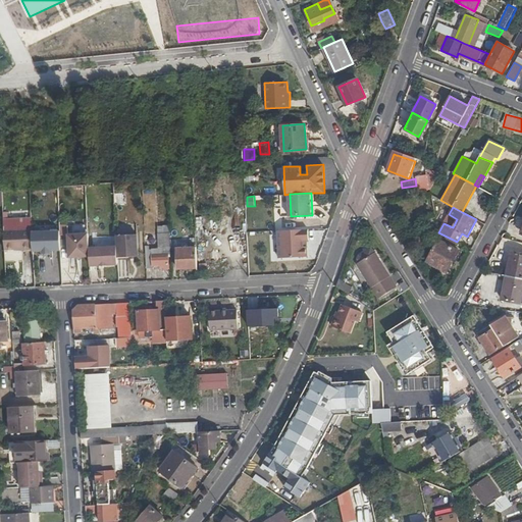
[(309,228),(278,230),(279,258),(307,256),(307,246),(304,246),(304,240),(309,240),(309,228)]
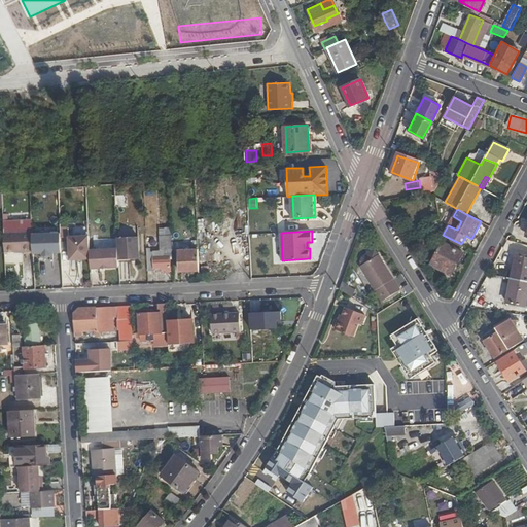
[(33,235),(32,232),(4,234),(5,253),(14,253),(33,252),(33,235)]
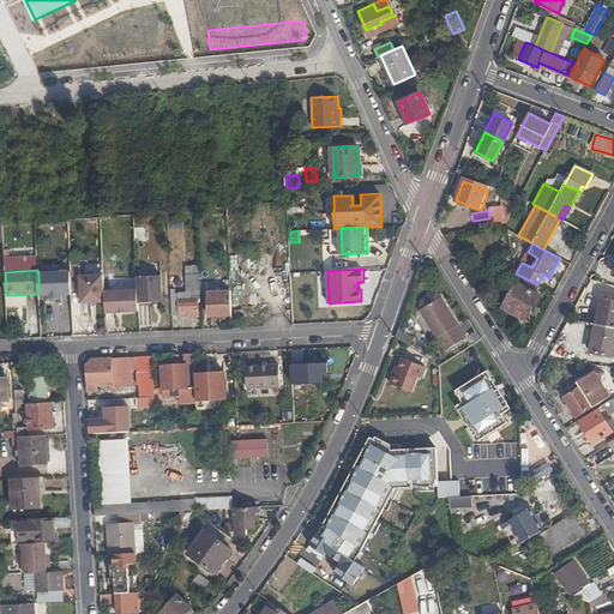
[(71,272),(38,274),(38,294),(40,299),(72,296),(71,272)]
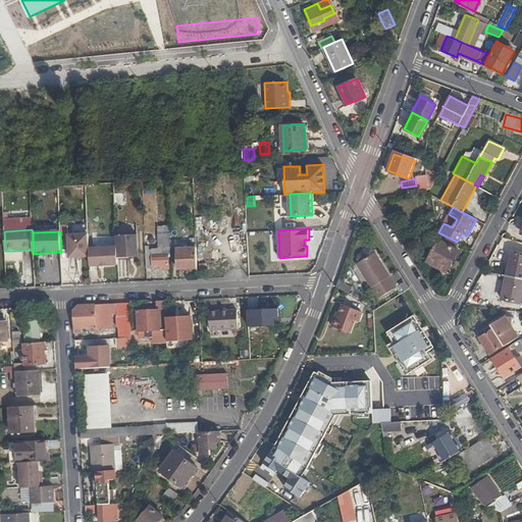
[(137,233),(116,235),(117,246),(117,257),(138,256),(137,233)]
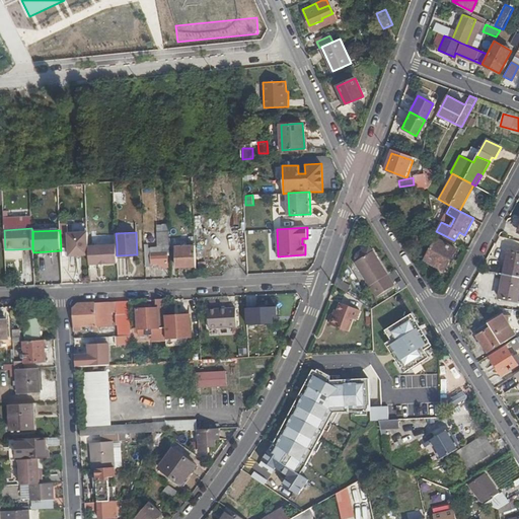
[(168,245),(168,232),(158,233),(159,245),(168,245)]
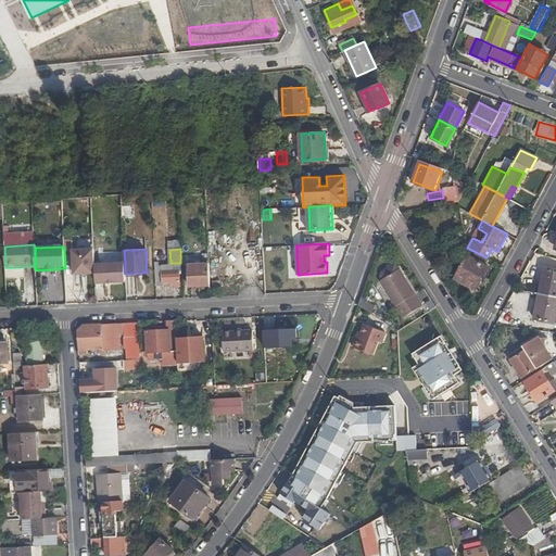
[(95,250),(73,251),(74,277),(96,276),(96,264),(95,250)]
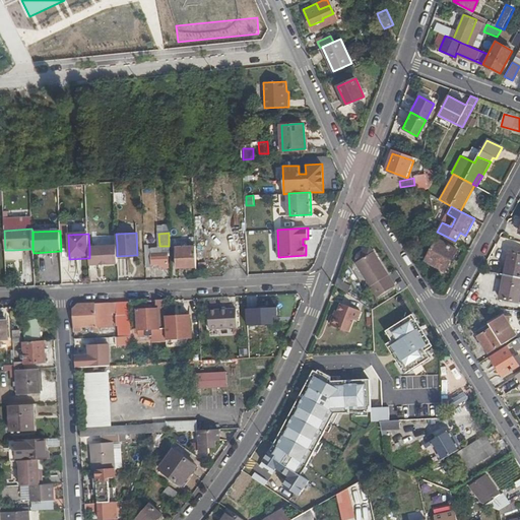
[(437,239),(427,257),(438,263),(436,267),(445,271),(456,249),(437,239)]
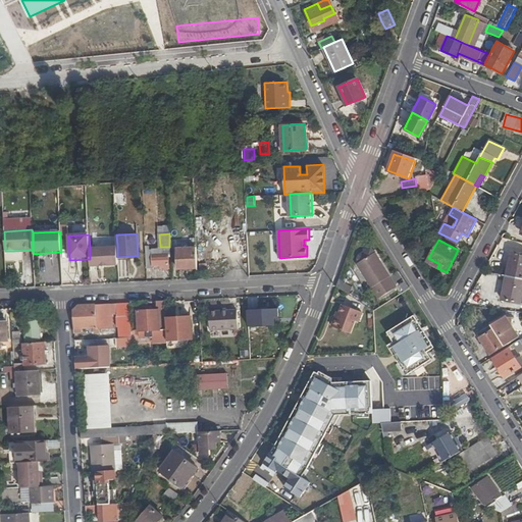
[(117,246),(90,248),(90,259),(91,265),(118,264),(117,257),(117,246)]
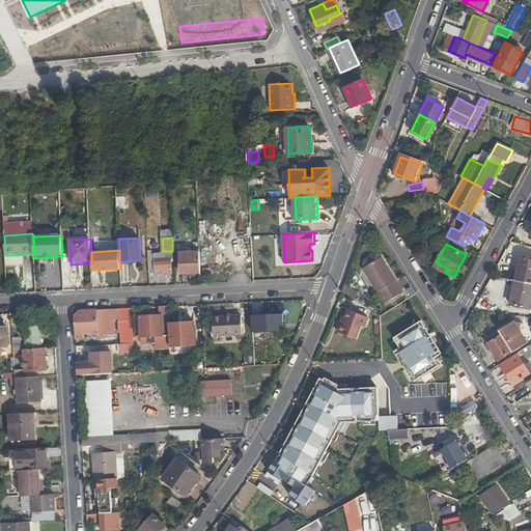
[(199,251),(180,252),(180,253),(182,273),(201,273),(199,251)]
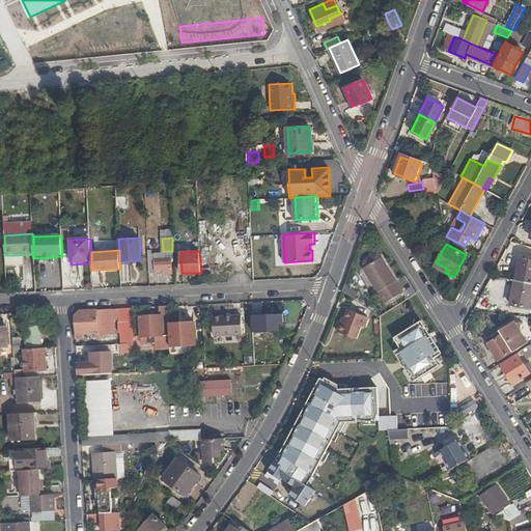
[(165,258),(165,254),(155,254),(155,271),(163,270),(163,274),(172,274),(171,258),(165,258)]
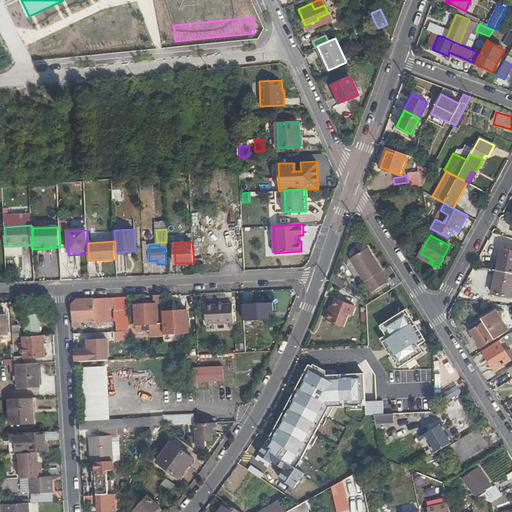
[(498,259),(495,271),(511,274),(511,250),(500,248),(498,259)]
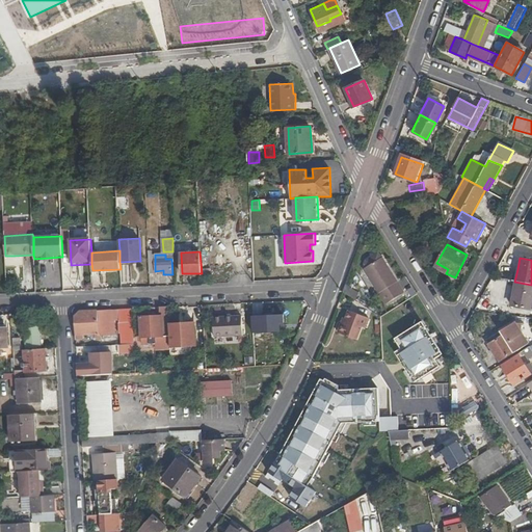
[(403,294),(381,260),(364,271),(384,306),(403,294)]
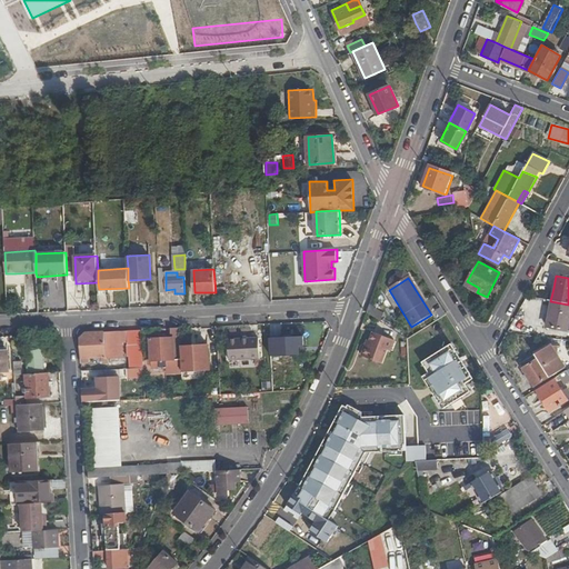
[(465,286),(477,292),(479,288),(467,281),(465,286)]
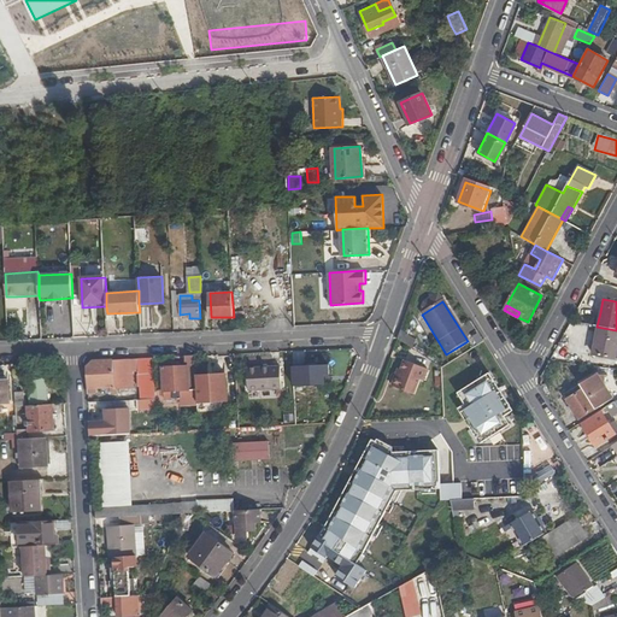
[(616,359),(616,353),(616,330),(597,327),(594,342),(592,354),(616,359)]
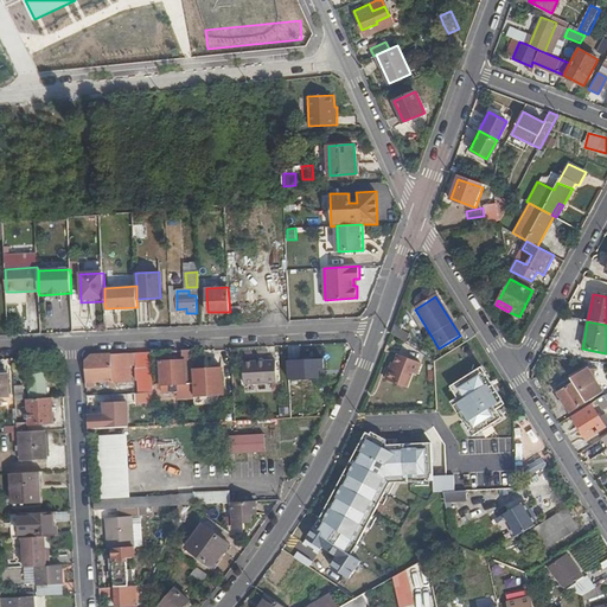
[(158,362),(160,394),(167,393),(167,391),(172,391),(174,391),(176,395),(176,398),(195,397),(195,395),(193,368),(192,350),(181,351),(181,360),(158,362)]
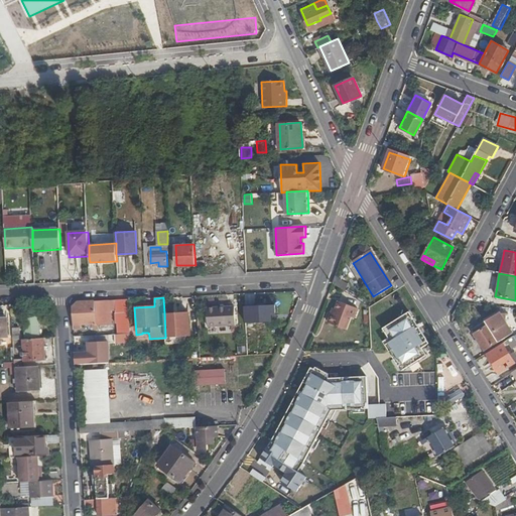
[(130,335),(128,299),(115,300),(115,311),(116,324),(117,324),(118,335),(130,335)]
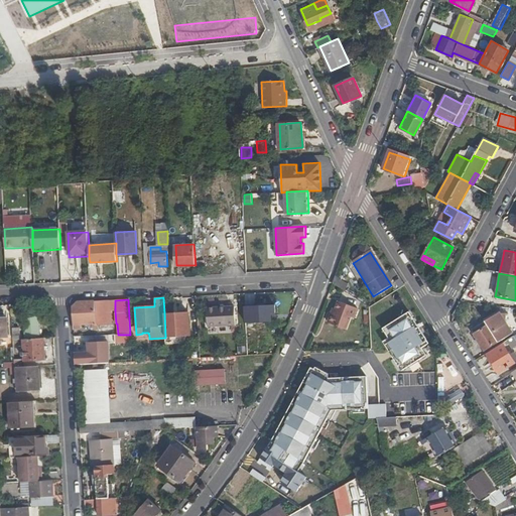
[(115,311),(115,300),(77,302),(72,306),(73,330),(82,330),(81,329),(81,326),(112,324),(111,311),(112,311),(115,311)]
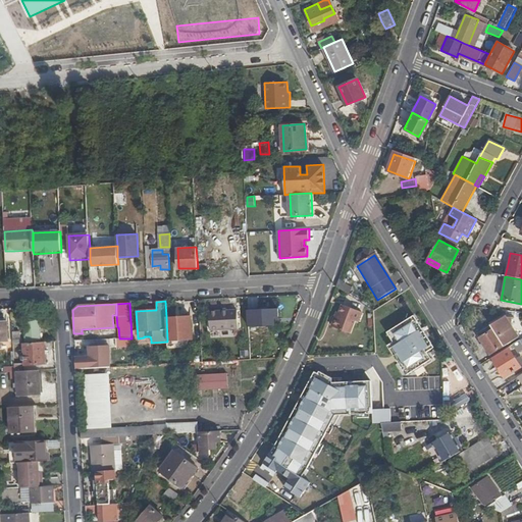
[(361,312),(342,305),(338,313),(336,318),(334,317),(330,326),(333,327),(349,333),(354,320),(357,322),(361,312)]
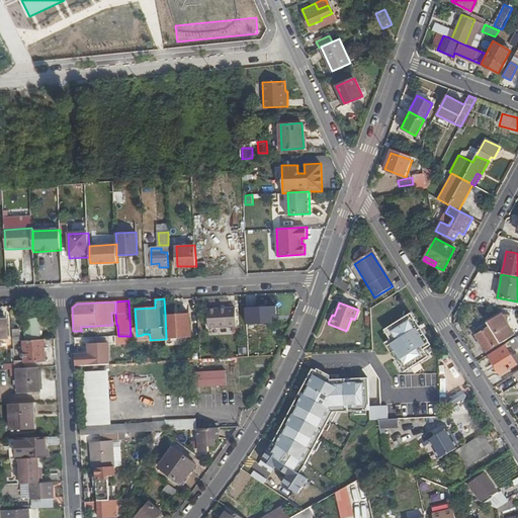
[(277,305),(246,306),(247,324),(274,323),(273,313),(278,313),(277,305)]
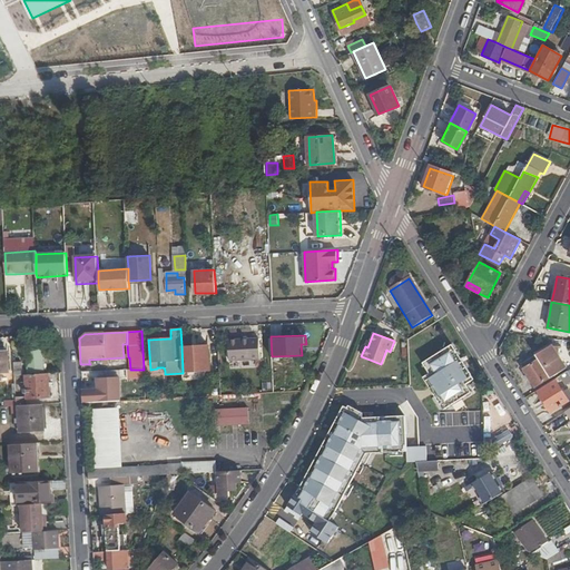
[(229,340),(231,360),(261,359),(259,338),(229,340)]
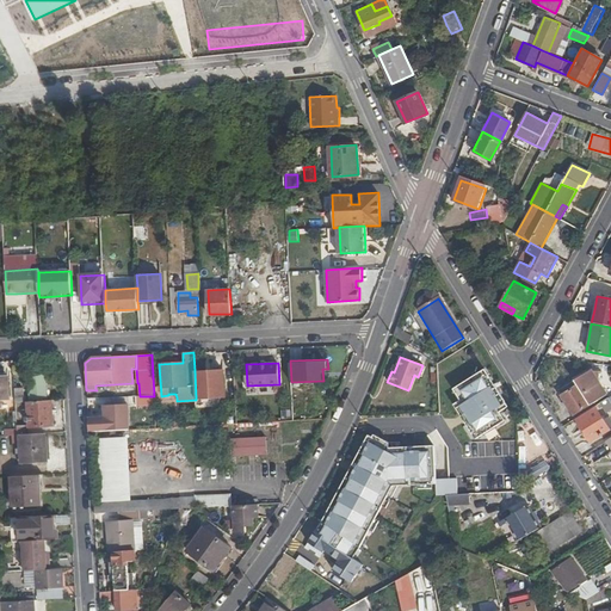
[(196,397),(226,396),(223,369),(211,370),(211,371),(207,371),(207,370),(195,370),(196,397)]
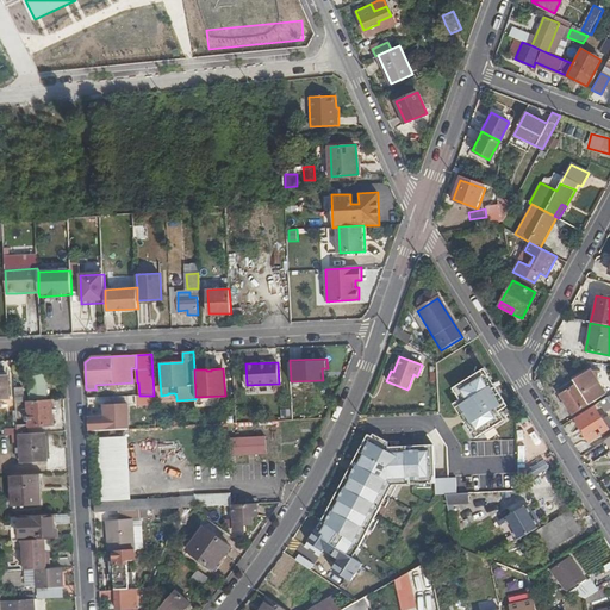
[(576,386),(589,405),(605,394),(591,369),(573,381),(576,386)]
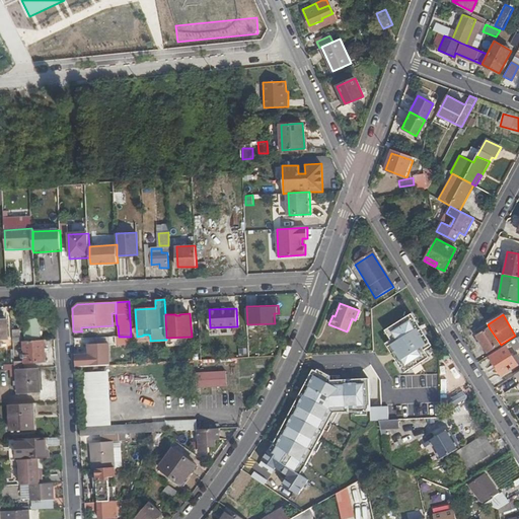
[(412,315),(385,331),(391,342),(386,345),(403,373),(428,358),(424,351),(431,346),(412,315)]
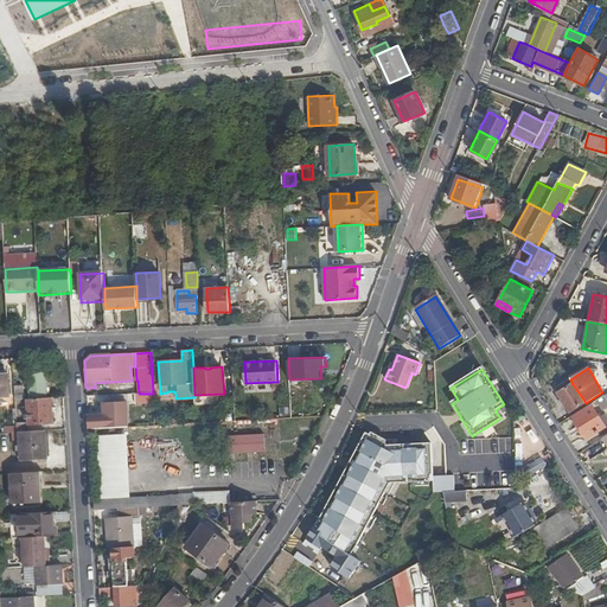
[(46,394),(44,372),(29,374),(29,383),(30,395),(46,394)]
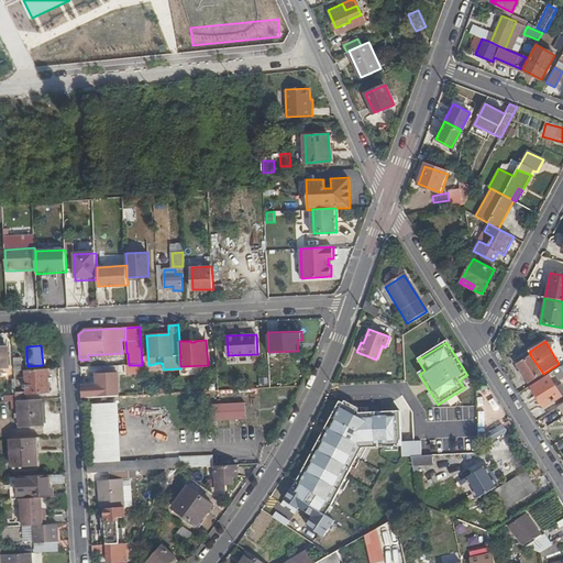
[(543,374),(531,356),(517,365),(529,383),(543,374)]
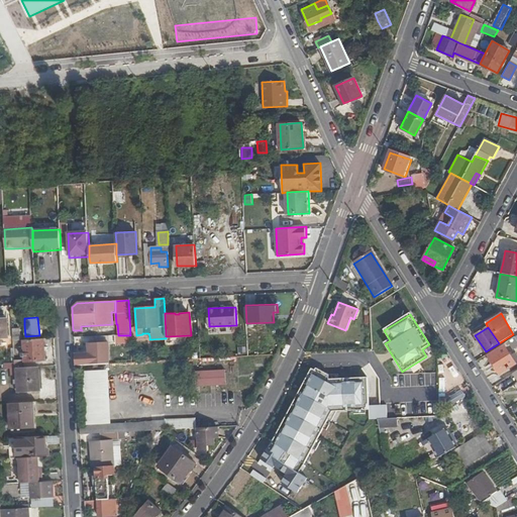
[(516,335),(508,341),(513,348),(516,345),(516,335)]
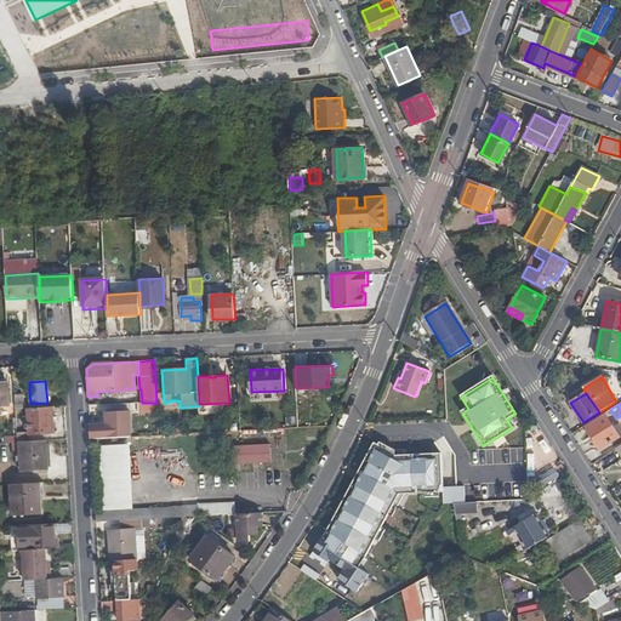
[(53,432),(52,406),(23,408),(16,409),(17,433),(29,432),(29,434),(53,432)]
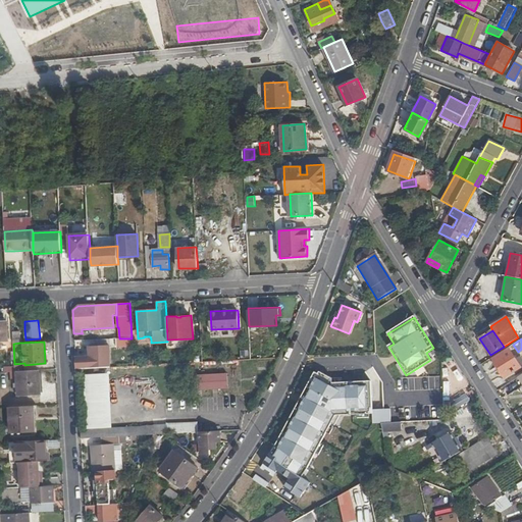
[(84,356),(75,356),(76,369),(99,368),(98,346),(87,347),(87,356),(84,356)]
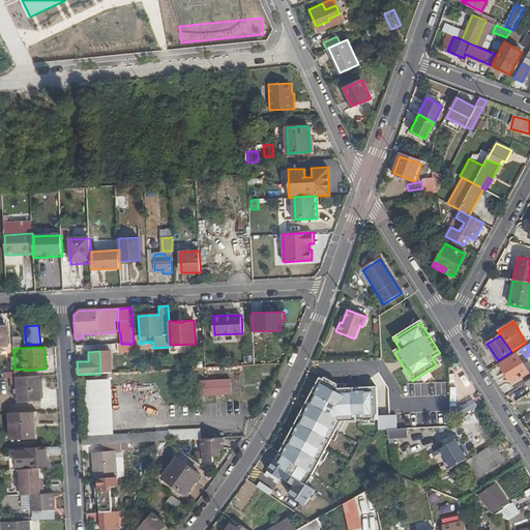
[(111,351),(99,351),(100,374),(112,373),(111,351)]
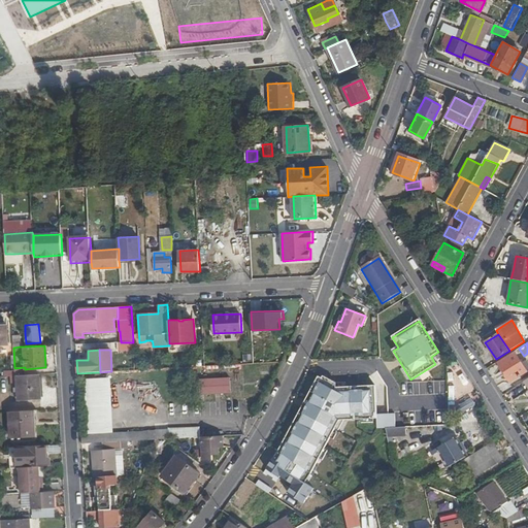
[(458,363),(453,354),(446,358),(451,366),(458,363)]
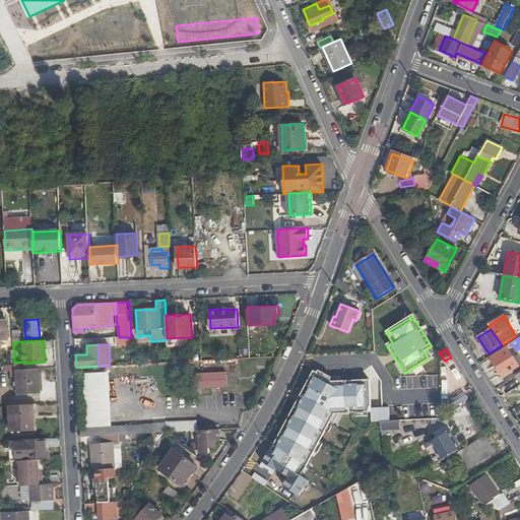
[(519,366),(507,348),(491,359),(503,376),(519,366)]
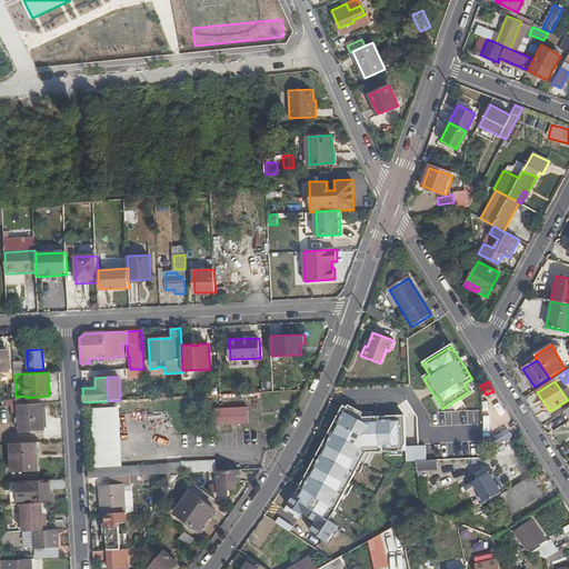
[(27,396),(16,397),(17,406),(18,405),(28,405),(27,398),(27,396)]
